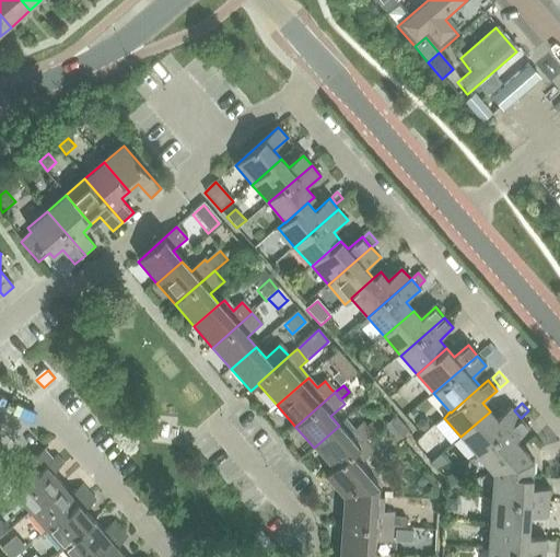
[(461,437),(477,456),(521,418),(514,410),(511,407),(498,420),(490,412),(461,437)]
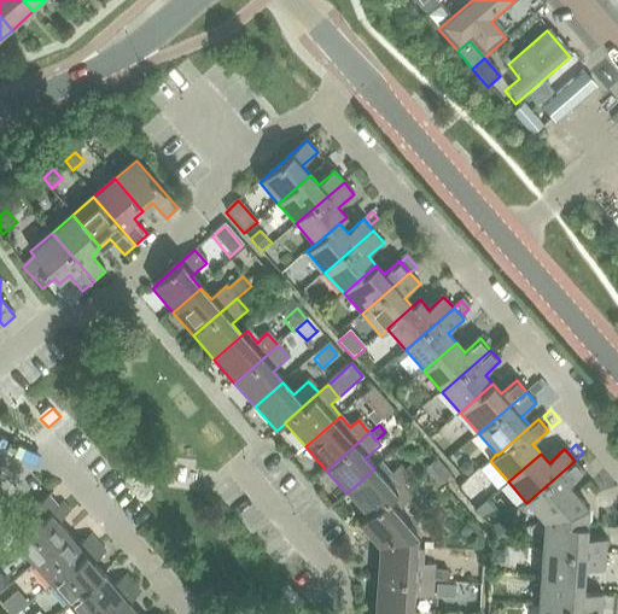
[(418,458),(403,471),(410,479),(425,467),(418,458)]
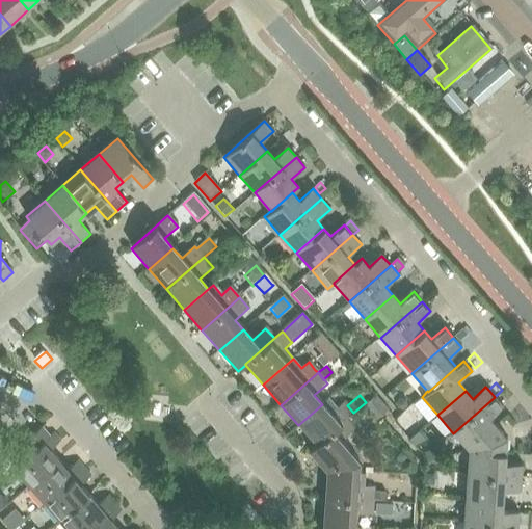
[(374,396),(363,405),(375,421),(388,411),(374,396)]
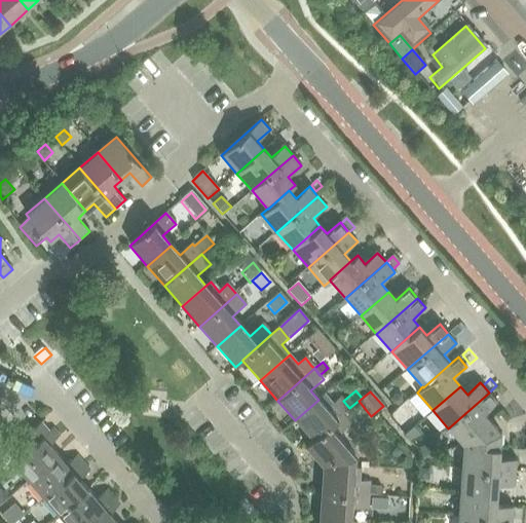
[(448,428),(463,446),(491,421),(484,414),(497,402),(489,393),(448,428)]
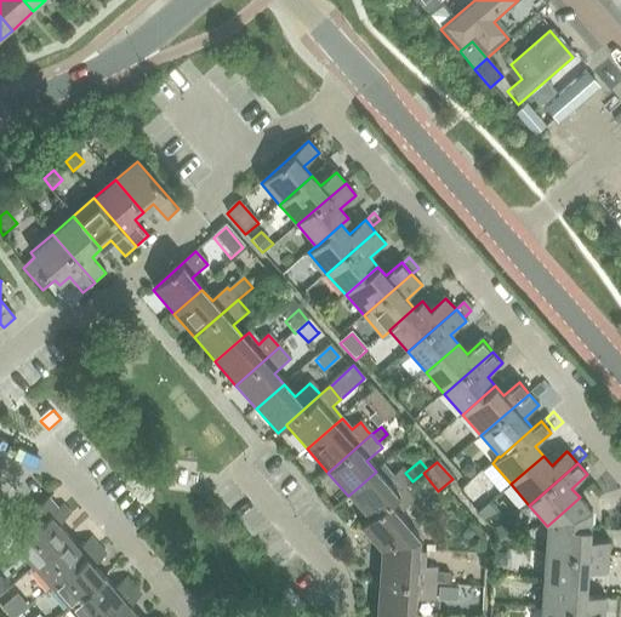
[(468,464),(463,468),(465,475),(471,478),(476,473),(474,467),(468,464)]
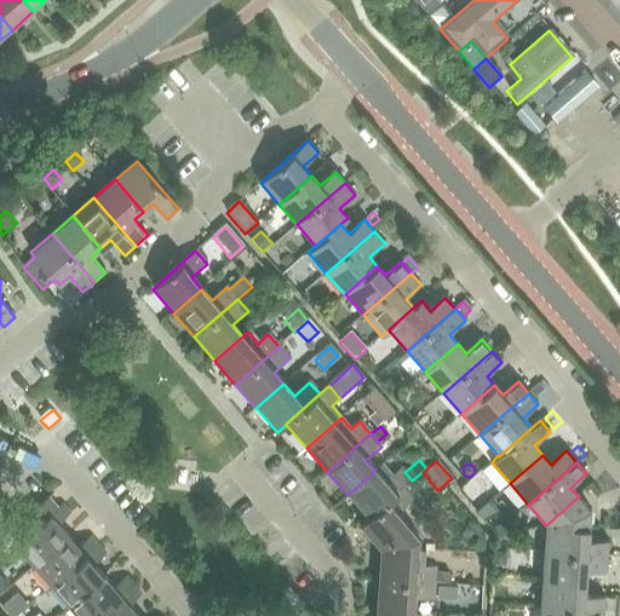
[(375,471),(348,495),(368,518),(375,512),(402,489),(403,490),(412,482),(412,481),(405,472),(401,468),(392,476),(383,465),(375,471)]
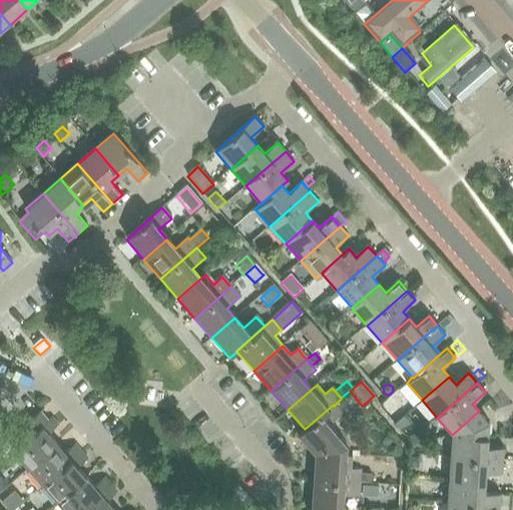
[(386,402),(379,407),(386,416),(394,409),(387,401),(386,402)]
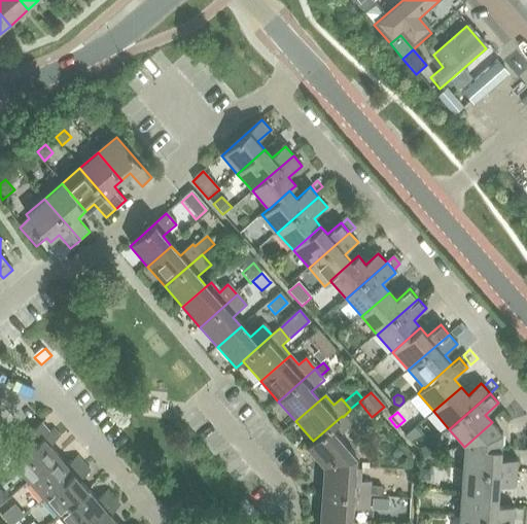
[(305,448),(322,468),(354,470),(354,468),(355,457),(339,438),(351,426),(343,417),(342,416),(313,441),(305,448)]
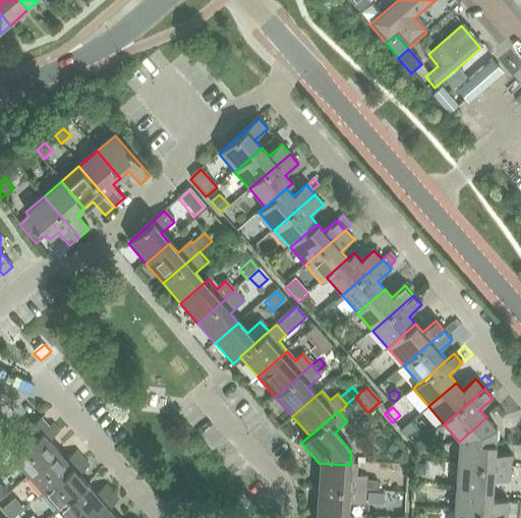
[(400,415),(392,422),(400,432),(409,423),(401,414),(400,415)]
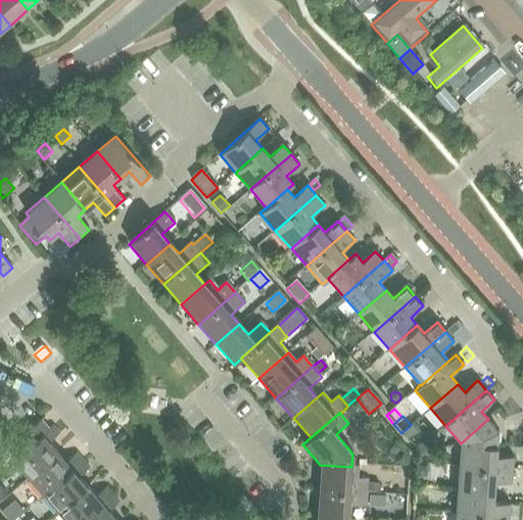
[(488,419),(461,443),(497,445),(498,430),(488,419)]
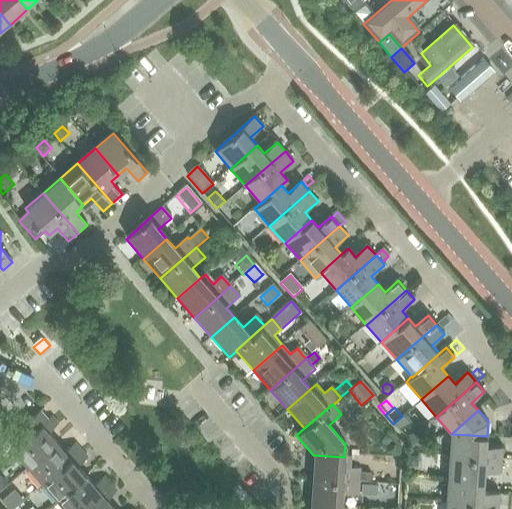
[(30,436),(13,451),(28,469),(57,443),(49,434),(58,425),(52,418),(49,421),(41,411),(33,418),(22,427),(30,436)]
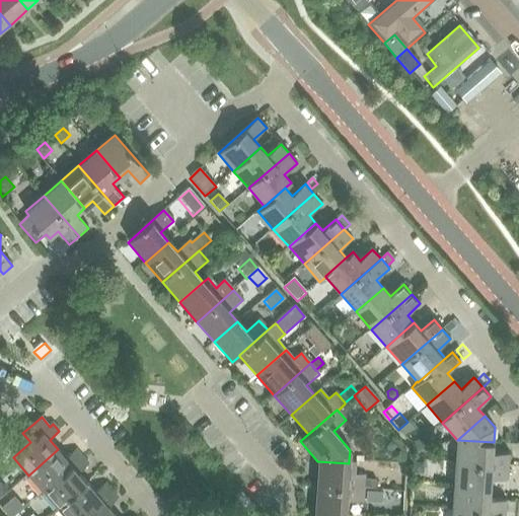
[(408,422),(398,430),(403,436),(415,431),(408,422)]
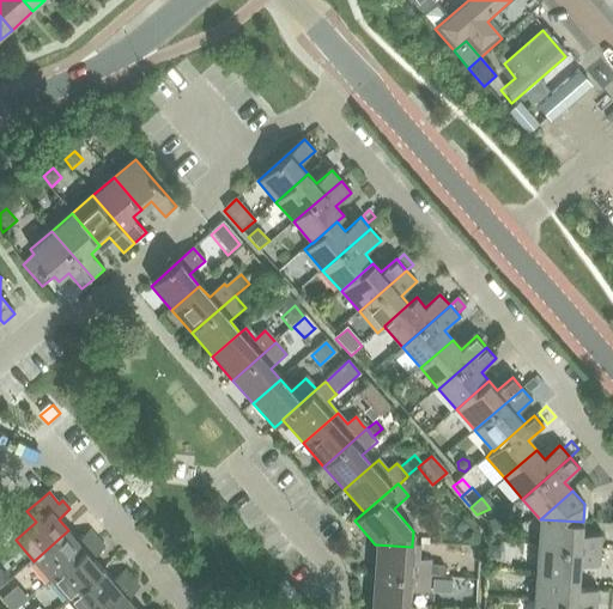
[(502,517),(489,521),(492,533),(504,530),(502,517)]
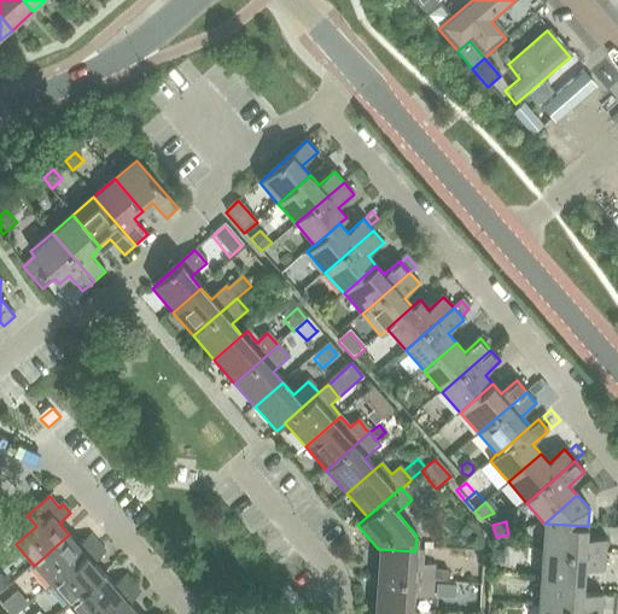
[(544,524),(542,550),(606,555),(607,539),(587,538),(588,526),(544,524)]
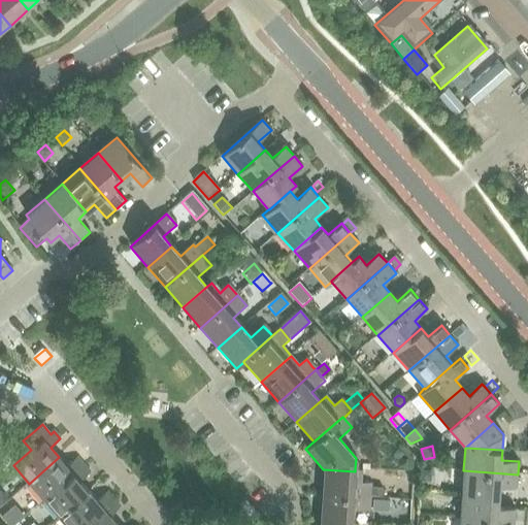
[(29,484),(43,500),(84,466),(77,458),(67,467),(59,457),(29,484)]
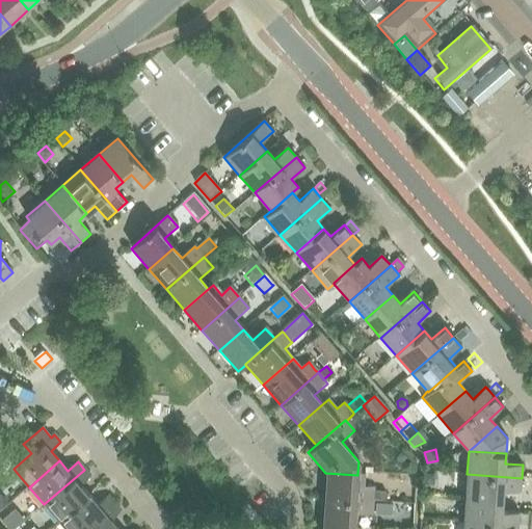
[(44,504),(59,522),(89,496),(81,485),(90,477),(84,470),(44,504)]
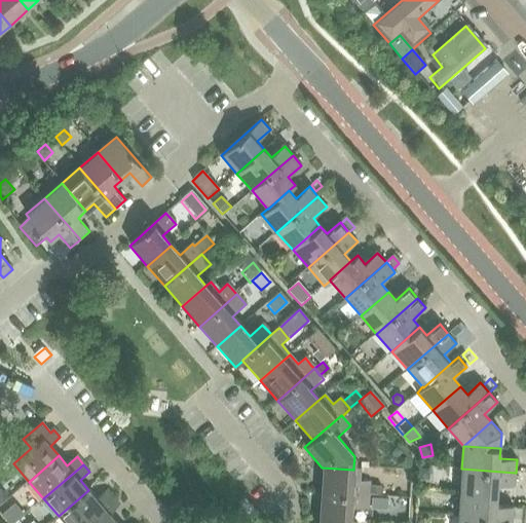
[(322,468),(321,493),(369,496),(370,487),(370,483),(361,482),(361,469),(353,468),(353,470),(322,468)]
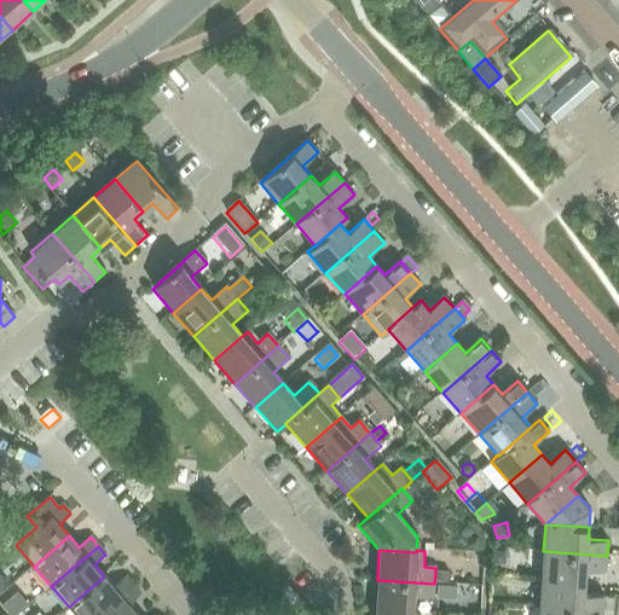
[(492,550),(492,563),(505,564),(507,551),(492,550)]
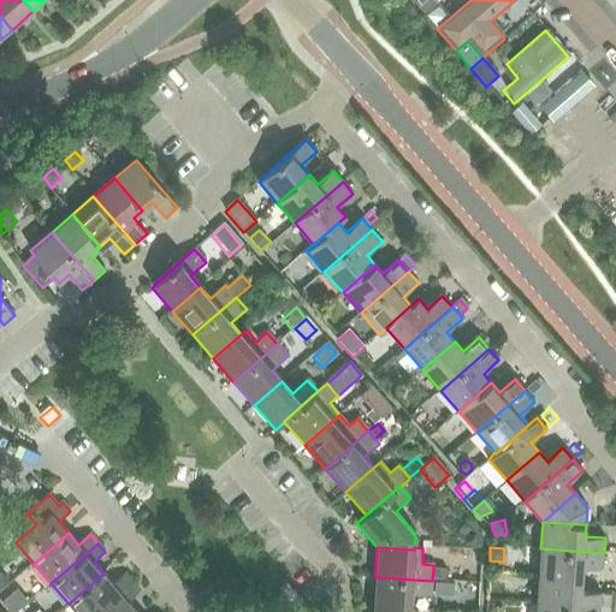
[(540,548),(539,577),(581,580),(582,568),(603,569),(604,553),(540,548)]
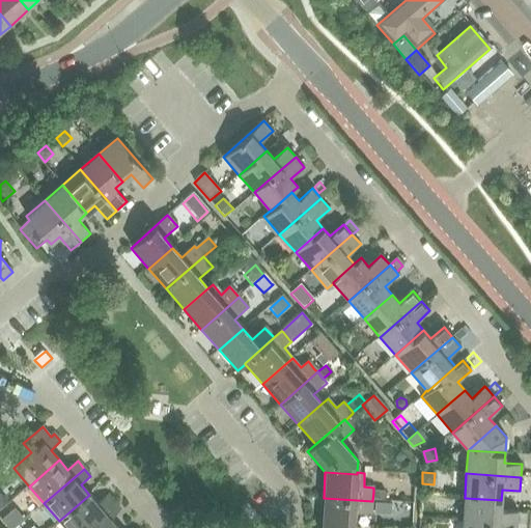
[(373,492),(372,501),(385,502),(385,493),(373,492)]
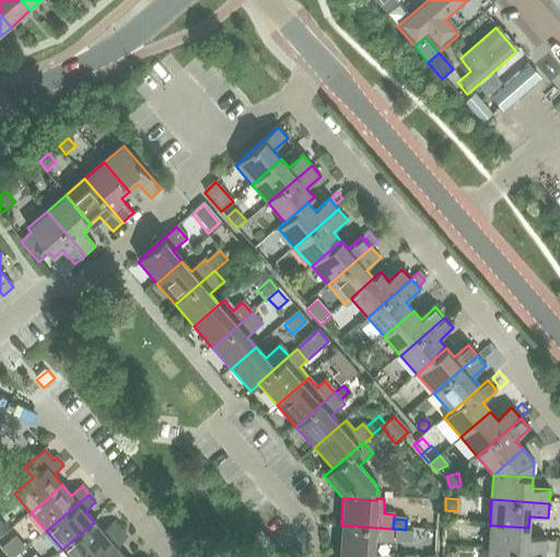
[(62,549),(68,556),(91,556),(120,531),(114,523),(103,532),(94,522),(62,549)]
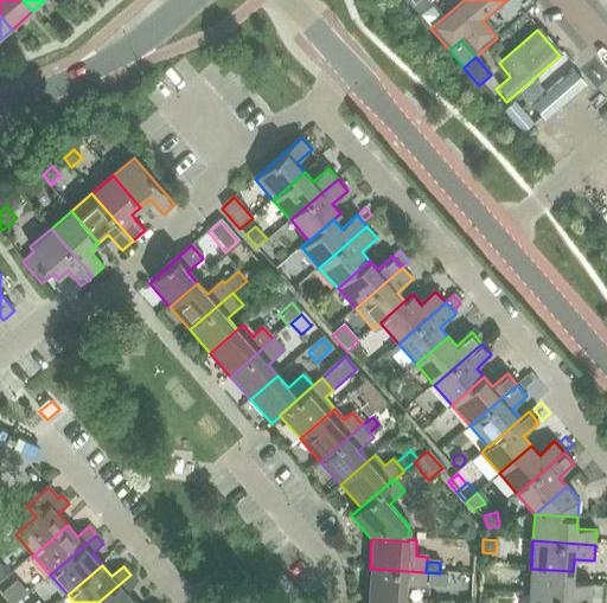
[(370,569),(368,600),(404,602),(404,588),(425,589),(426,572),(370,569)]
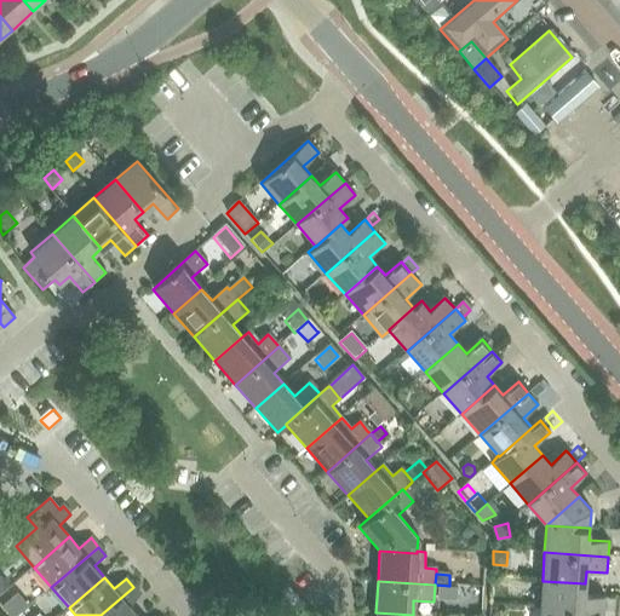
[(543,581),(540,608),(604,612),(606,597),(585,596),(585,583),(543,581)]
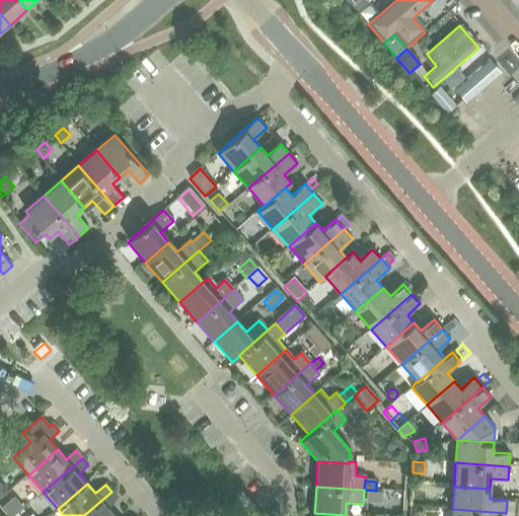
[(115,515),(108,508),(119,499),(112,492),(84,515),(115,515)]
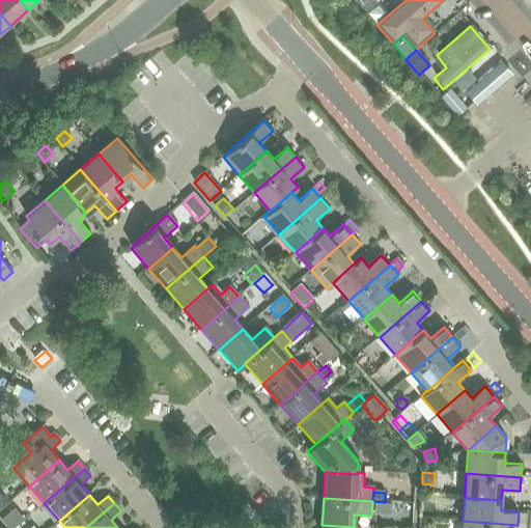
[(375,504),(374,515),(391,516),(391,505),(375,504)]
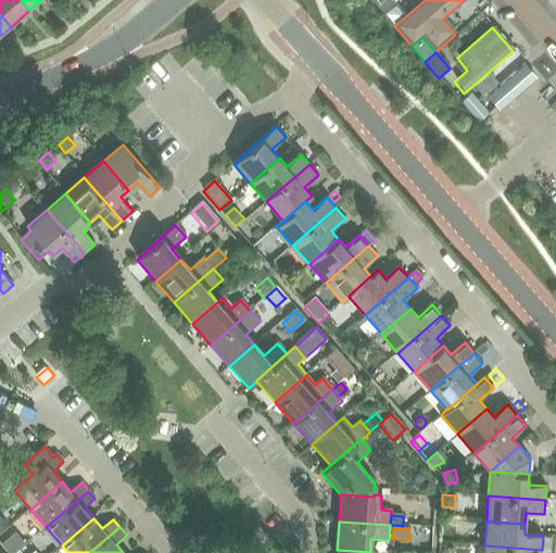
[(12,537),(2,545),(8,552),(17,552),(22,549),(12,537)]
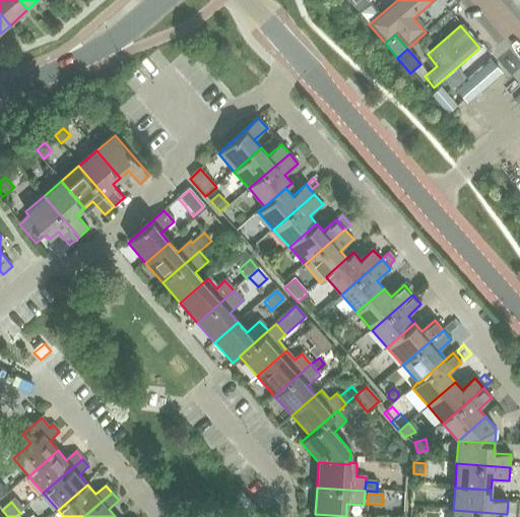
[(508,503),(507,514),(515,515),(516,504),(508,503)]
